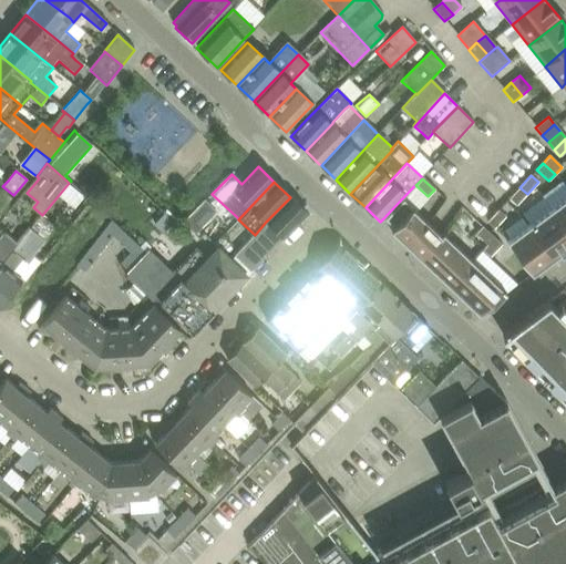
[(527,194),(520,187),(508,198),(516,205),(527,194)]
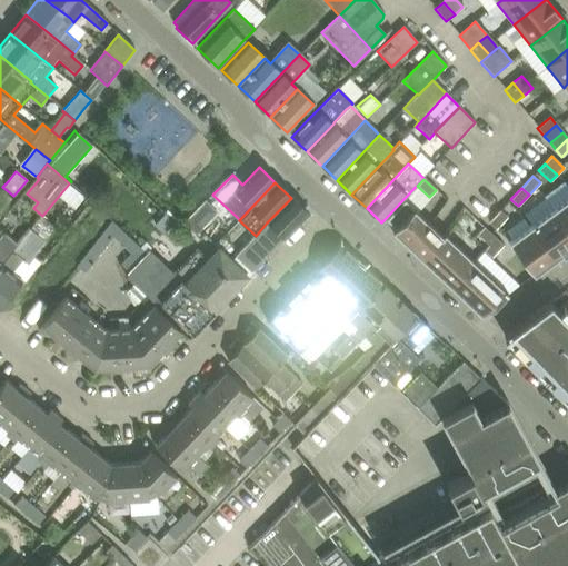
[(1,192),(0,194),(0,212),(11,200),(1,192)]
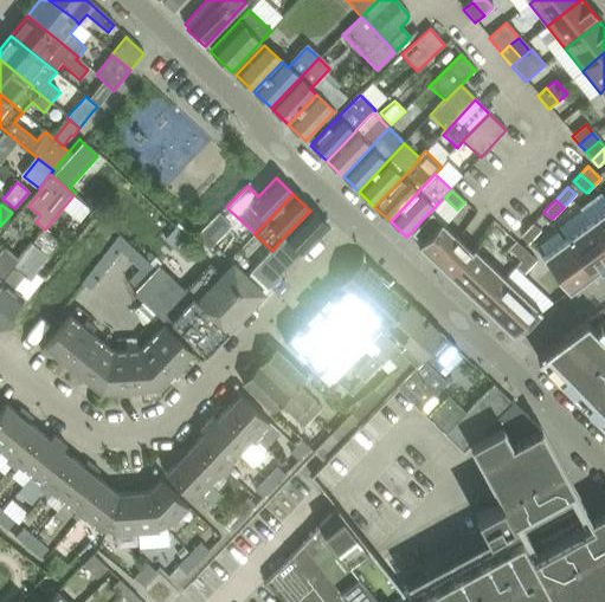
[(328,227),(327,226),(310,211),(284,237),(272,251),(250,273),(268,290),(328,227)]
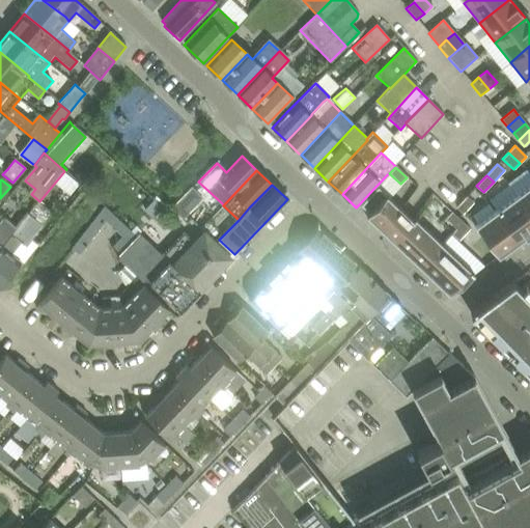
[(529,216),(529,185),(515,196),(529,216)]
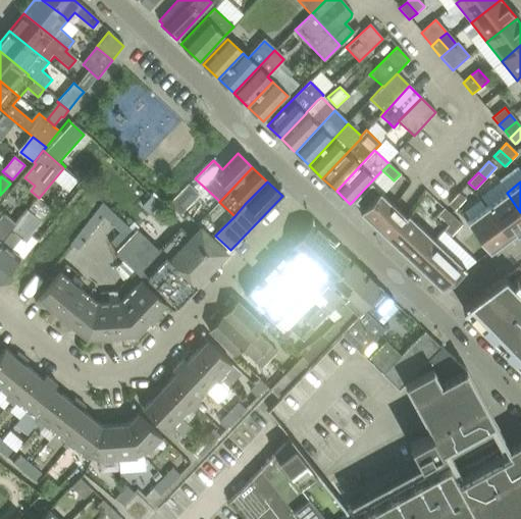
[(360,213),(375,227),(380,232),(385,238),(413,263),(434,241),(407,214),(406,216),(400,211),(395,206),(370,184),(354,201),(362,210),(360,213)]
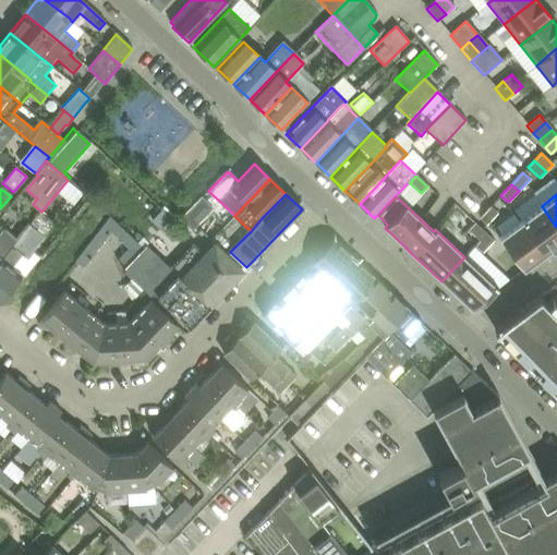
[(545,255),(556,245),(556,227),(542,206),(520,221),(545,255)]
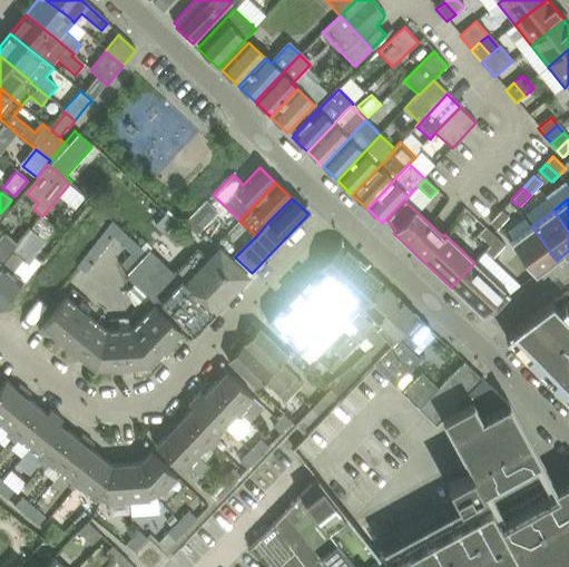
[(500,212),(489,223),(497,231),(508,218),(500,212)]
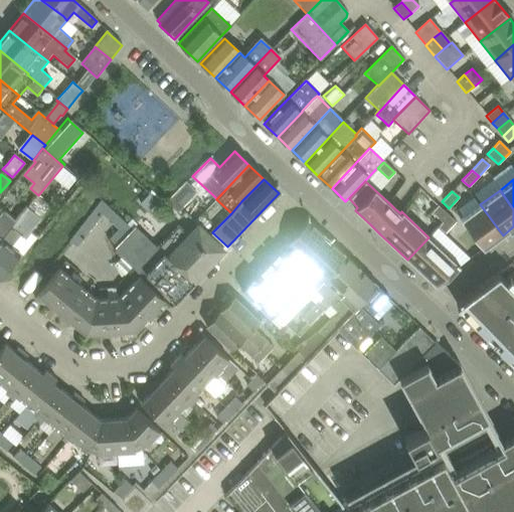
[(0,243),(36,198),(34,197),(13,221),(3,212),(0,216),(0,243)]
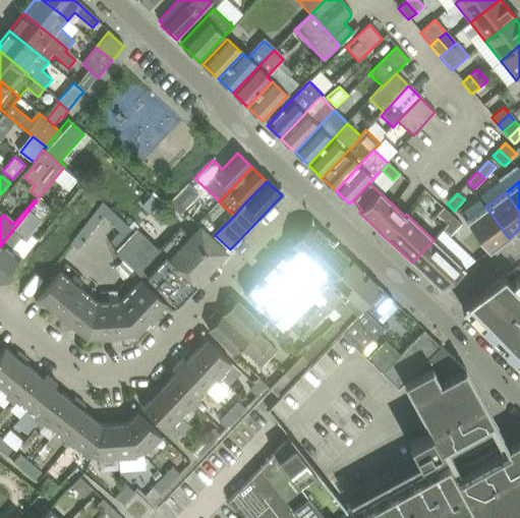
[(23,239),(48,211),(37,200),(0,246),(0,282),(20,257),(10,248),(20,236),(23,239)]
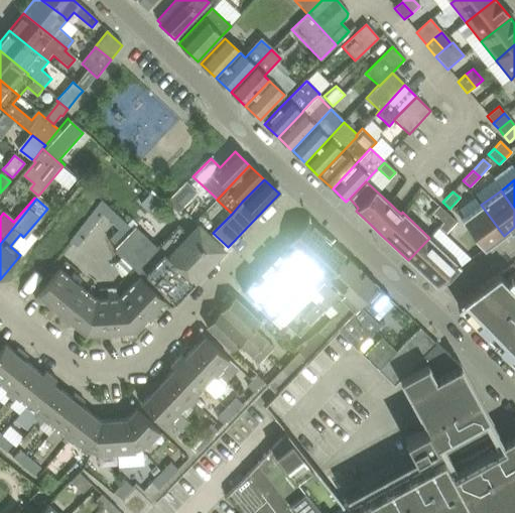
[(113,212),(103,203),(96,211),(101,216),(105,220),(113,212)]
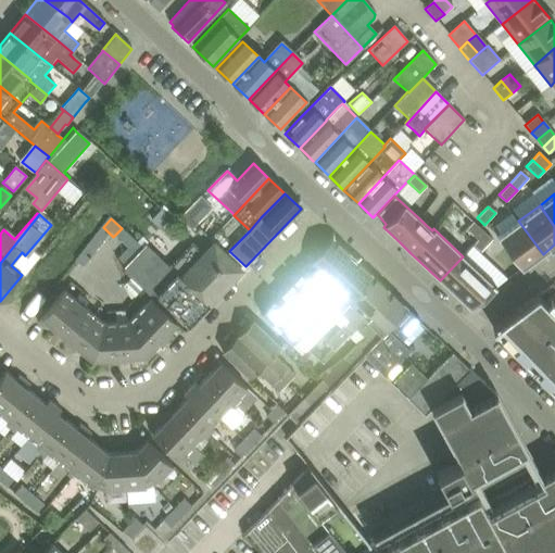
[(521,269),(543,254),(518,221),(497,237),(521,269)]
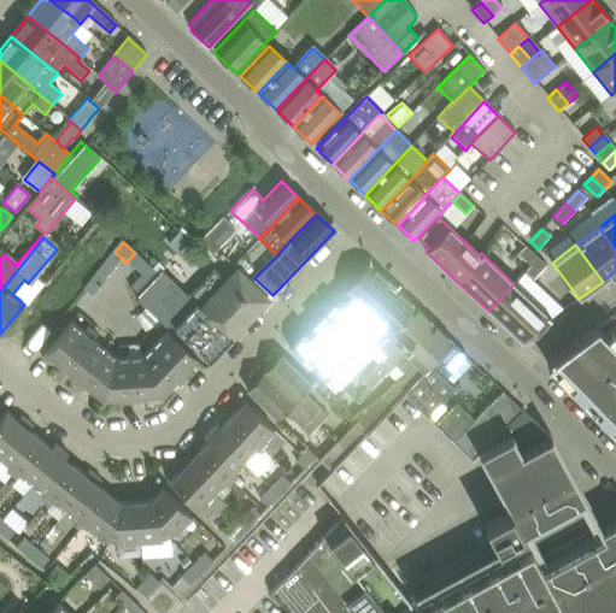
[(234,265),(245,254),(236,247),(226,258),(234,265)]
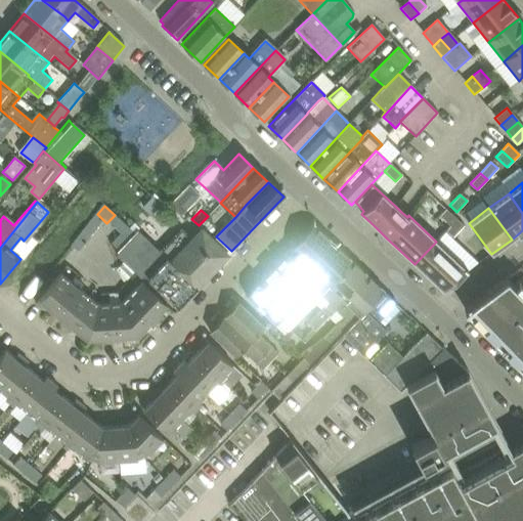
[(450,226),(456,220),(445,210),(439,216),(450,226)]
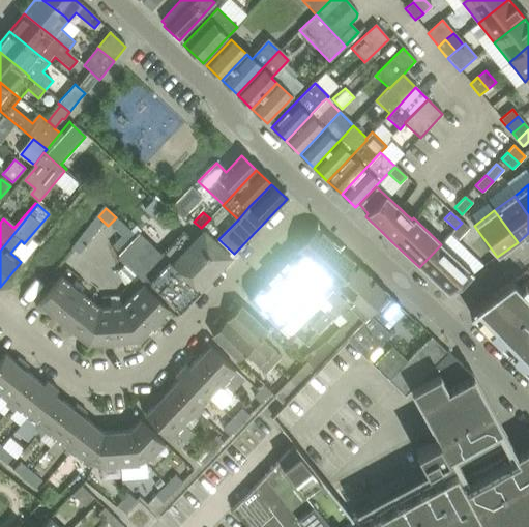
[(95,232),(104,222),(98,216),(90,227),(95,232)]
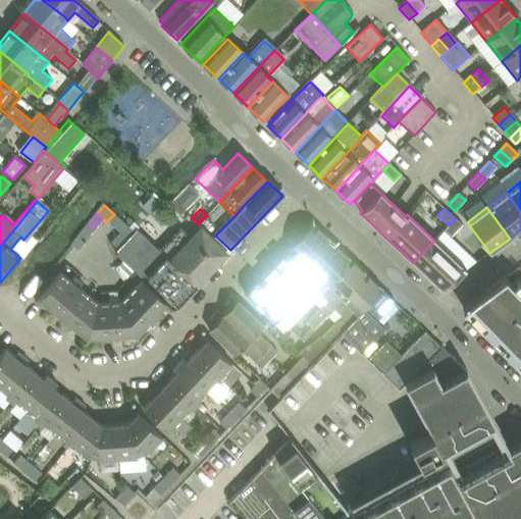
[(123,223),(114,214),(106,222),(116,231),(123,223)]
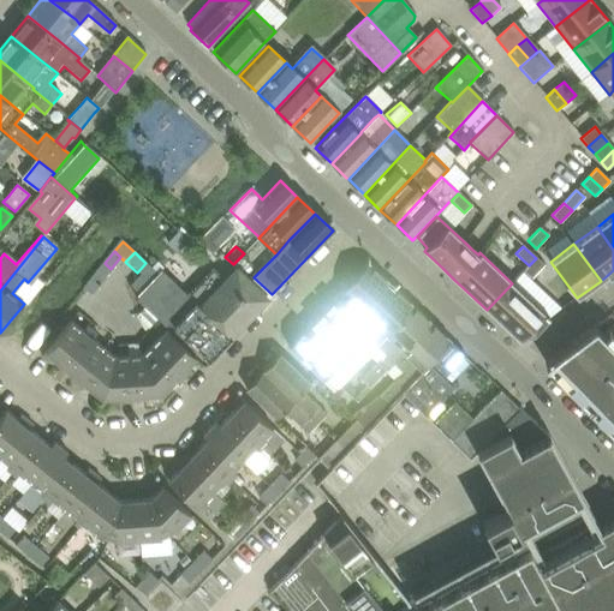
[(251,259),(244,253),(233,264),(240,271),(251,259)]
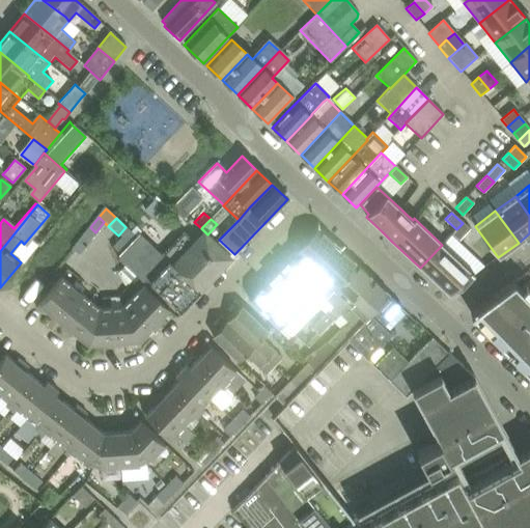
[(457,243),(470,229),(463,223),(456,229),(450,237),(457,243)]
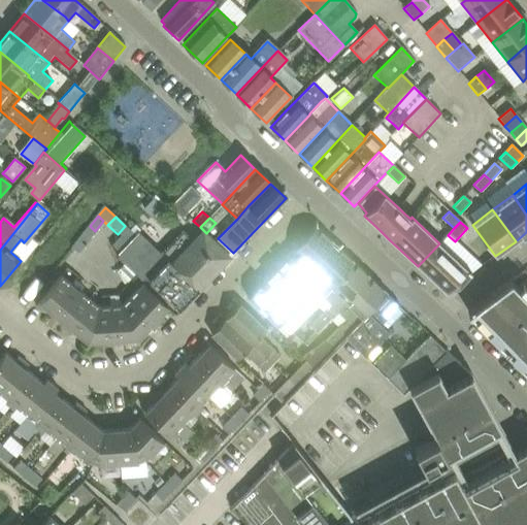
[(87,241),(95,231),(90,226),(80,237),(87,241)]
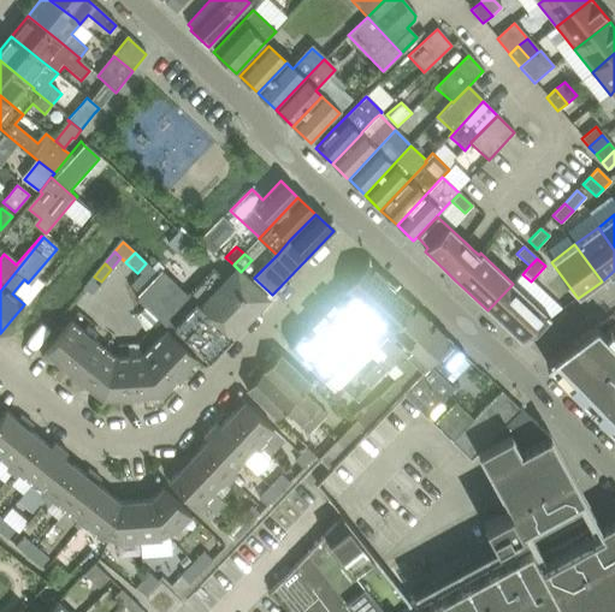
[(158,275),(146,263),(137,273),(140,275),(149,284),(158,275)]
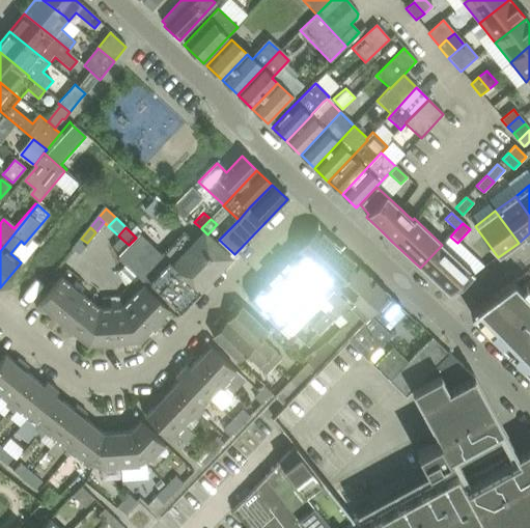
[(325,299),(357,265),(317,227),(308,238),(282,264),(248,300),(262,314),(278,328),(288,337),(322,302),(325,299)]
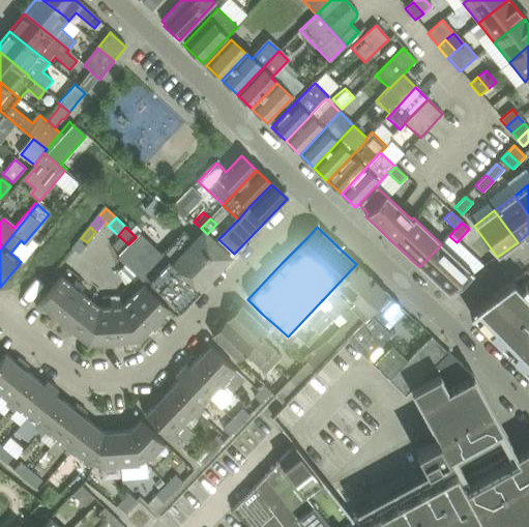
[(182,231),(160,254),(198,291),(230,258),(206,235),(201,230),(192,239),(182,231)]
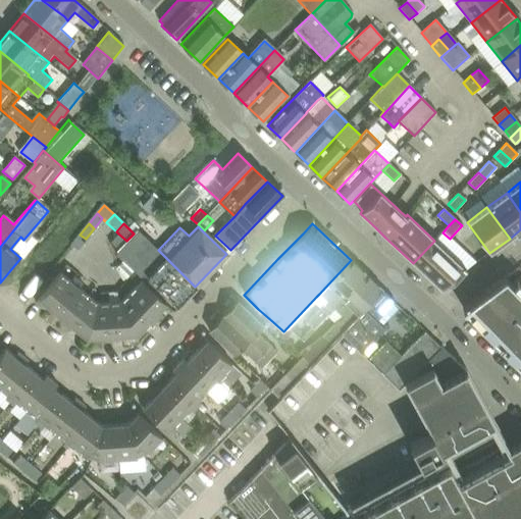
[(172,310),(195,287),(144,237),(136,230),(134,234),(126,241),(117,251),(114,253),(138,274),(145,280),(143,282),(166,304),(172,310)]
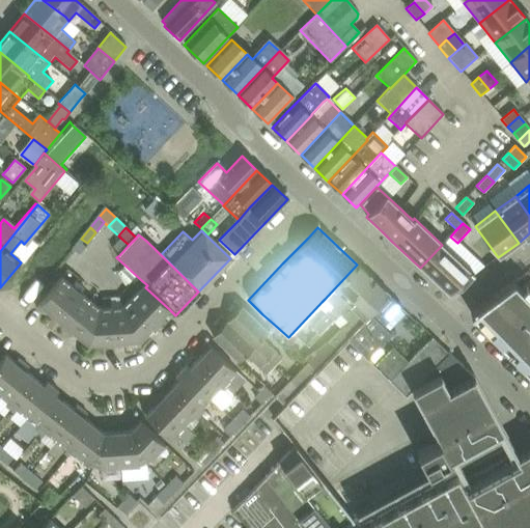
[(129,245),(120,238),(111,247),(119,255),(129,245)]
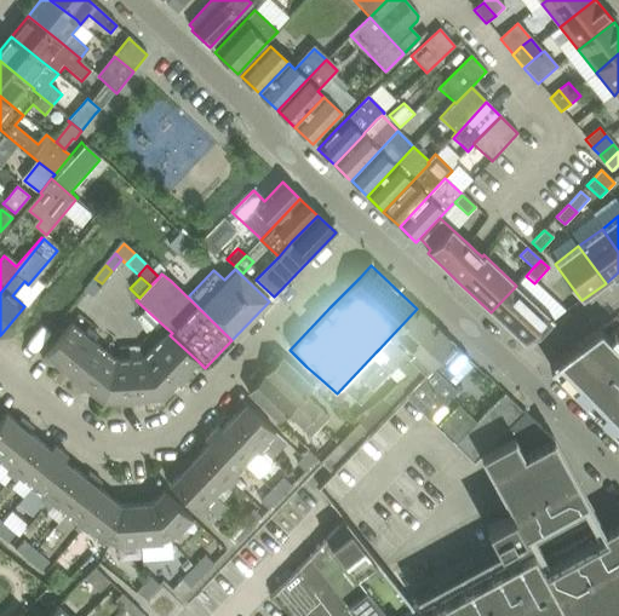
[(92,295),(102,283),(95,278),(85,291),(92,295)]
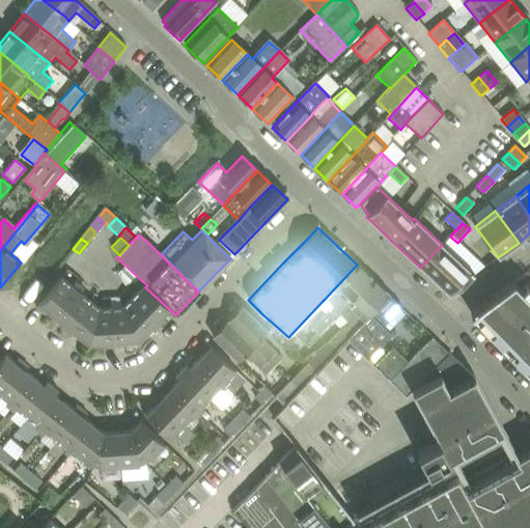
[(420,268),(448,294),(474,275),(442,245),(420,268)]
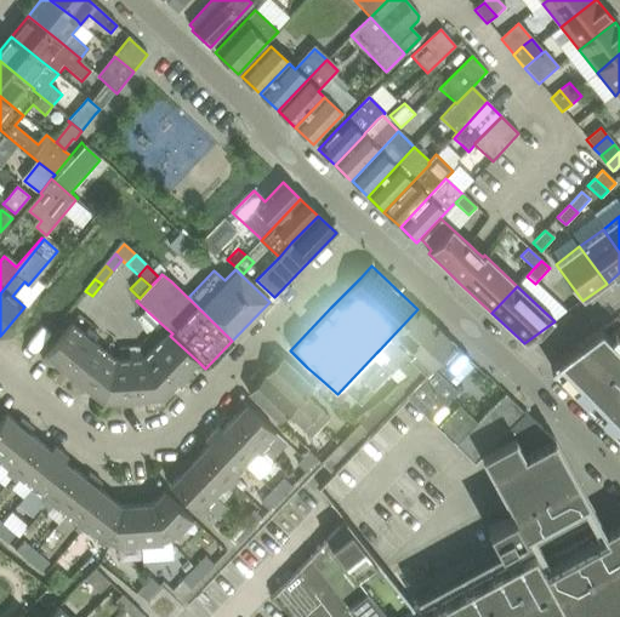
[(437,327),(417,309),(380,349),(388,358),(364,383),(374,393),(399,366),(437,327)]
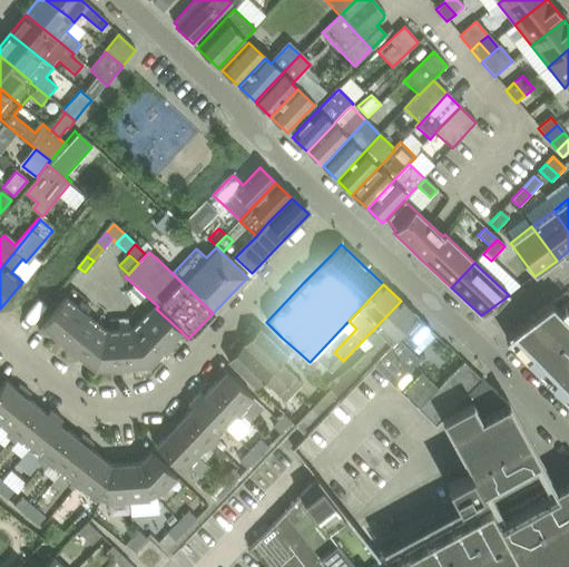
[(58,341),(81,312),(86,306),(80,302),(76,308),(65,299),(52,314),(38,332),(45,336),(48,332),(58,341)]
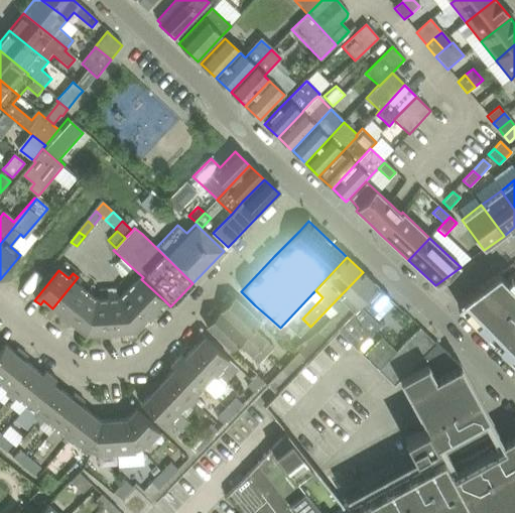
[(136,279),(126,290),(155,317),(159,312),(156,308),(164,300),(141,279),(143,277),(136,271),(132,275),(136,279)]
